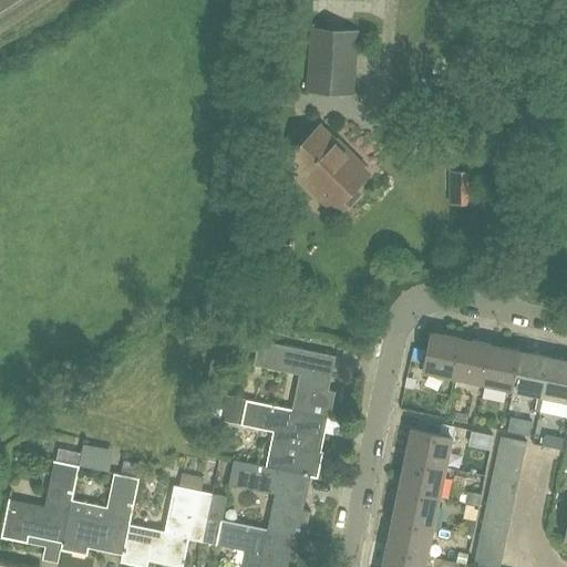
[(311,28),(307,92),(353,94),(358,31),(311,28)]
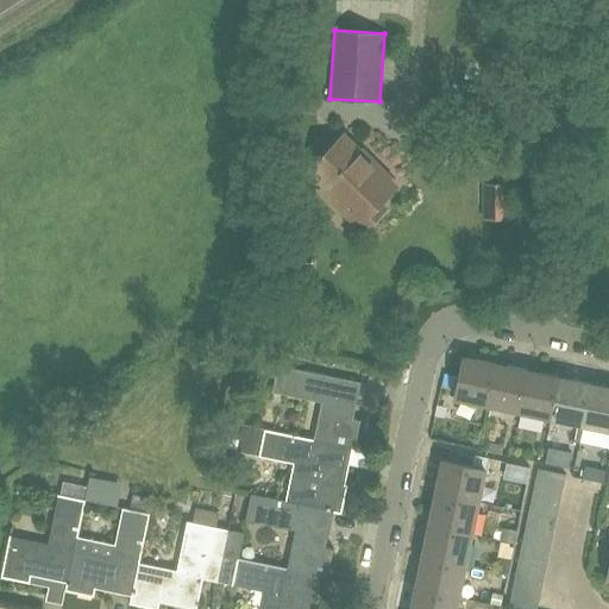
[(341,207),(363,230),(384,208),(380,202),(395,187),(375,167),(377,164),(363,150),(362,152),(345,136),(336,145),(307,174),(324,190),(321,192),(339,209),(341,207)]
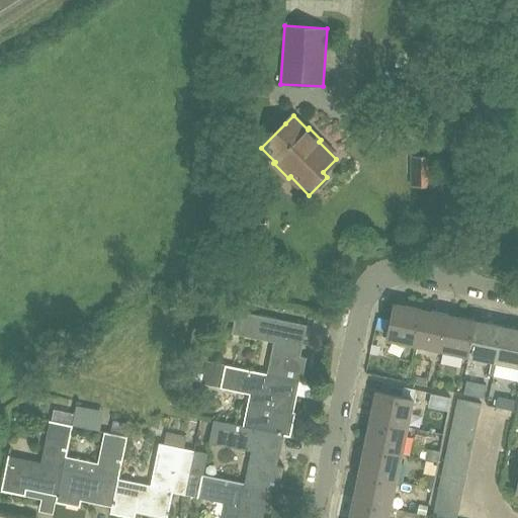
[(432,157),(412,157),(412,158),(412,184),(412,185),(433,185),(433,184),(432,184),(432,158),(432,157)]
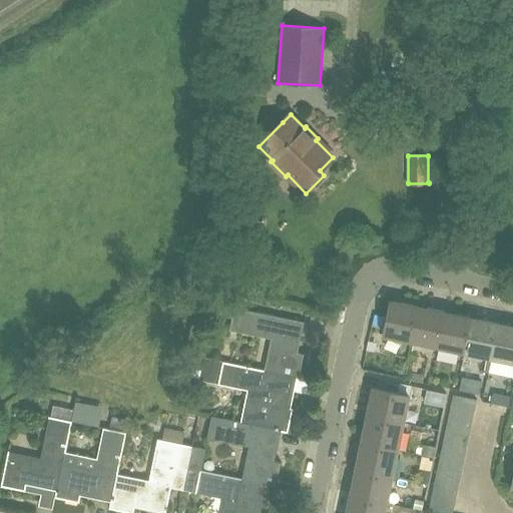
[(411,343),(418,307),(391,301),(388,318),(386,328),(384,337),(411,343)]
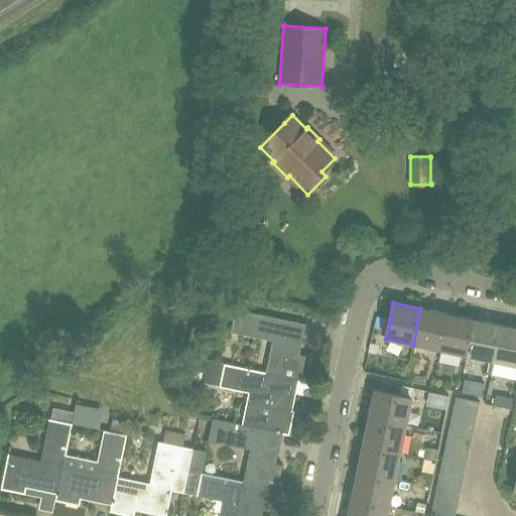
[(440,350),(447,314),(420,308),(413,345),(440,350)]
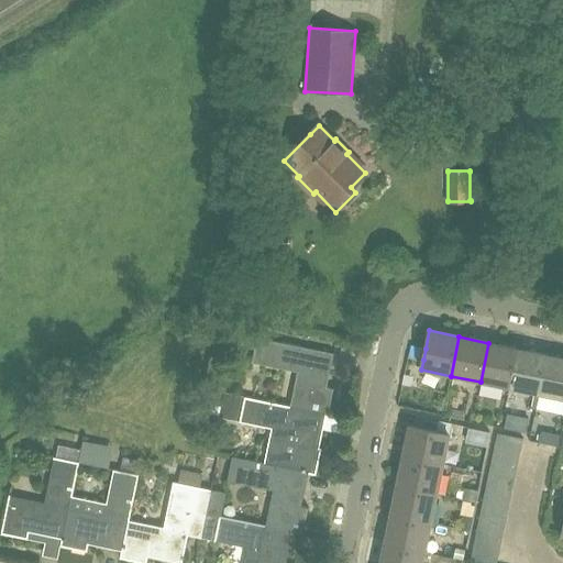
[(320,414),(328,416),(333,389),(327,387),(333,353),(257,338),(252,363),(298,373),(291,407),(290,407),(320,414)]
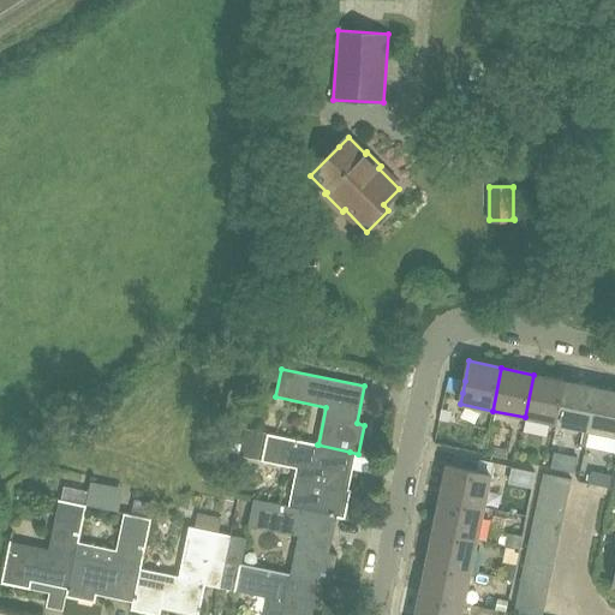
[(556,424),(566,381),(533,375),(525,417),(556,424)]
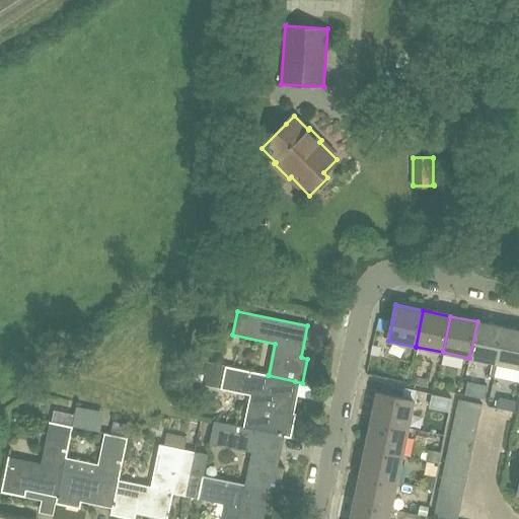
[(378,319),(376,328),(390,331),(392,321),(378,319)]
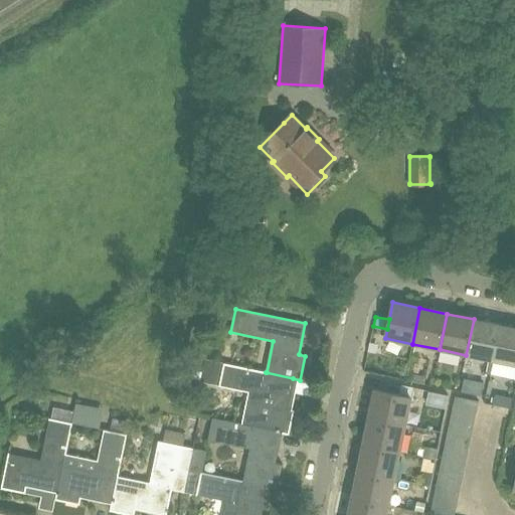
[(493,361),(500,325),(474,319),(466,355),(493,361)]
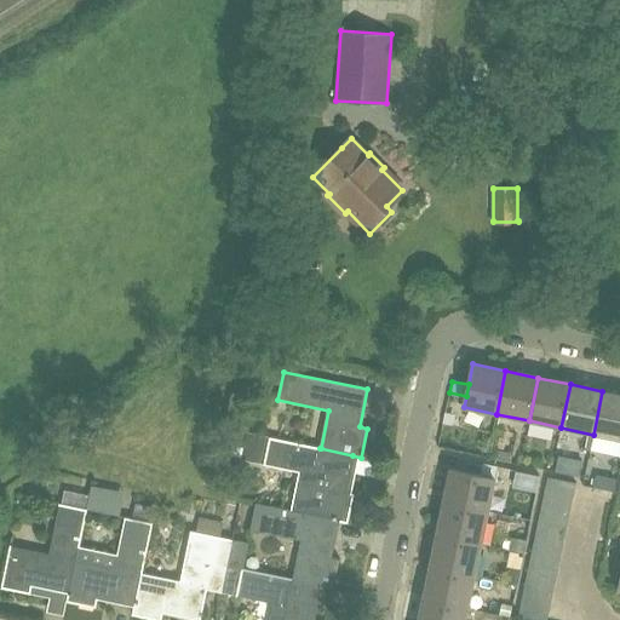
[(619,440),(619,394),(602,391),(593,435),(619,440)]
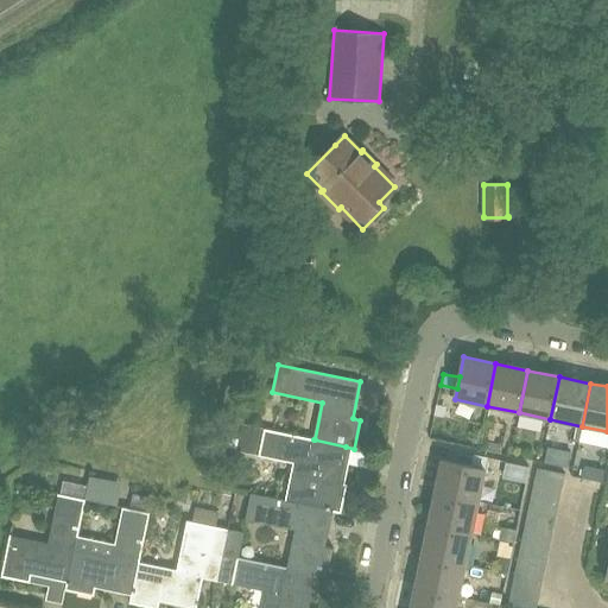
[(258,456),(264,429),(241,424),(235,451),(258,456)]
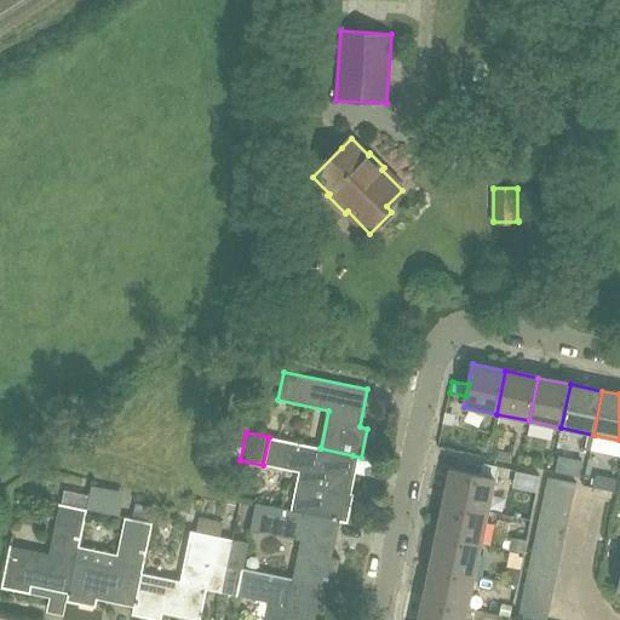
[(320,448),(321,448),(269,437),(264,465),(300,472),(292,510),(306,514),(339,521),(348,523),(354,494),(345,492),(352,455),(320,448)]
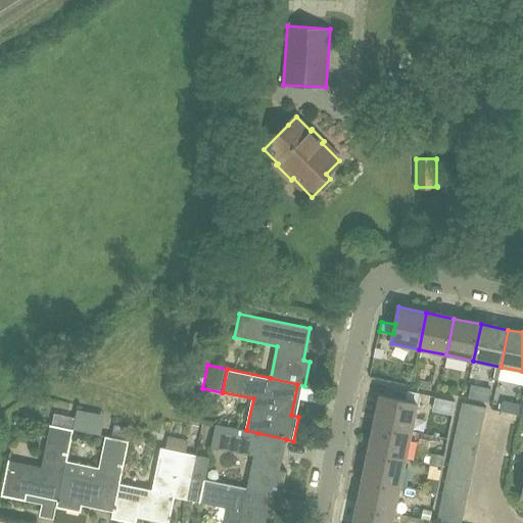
[(468,383),(466,397),(486,401),(488,388),(468,383)]
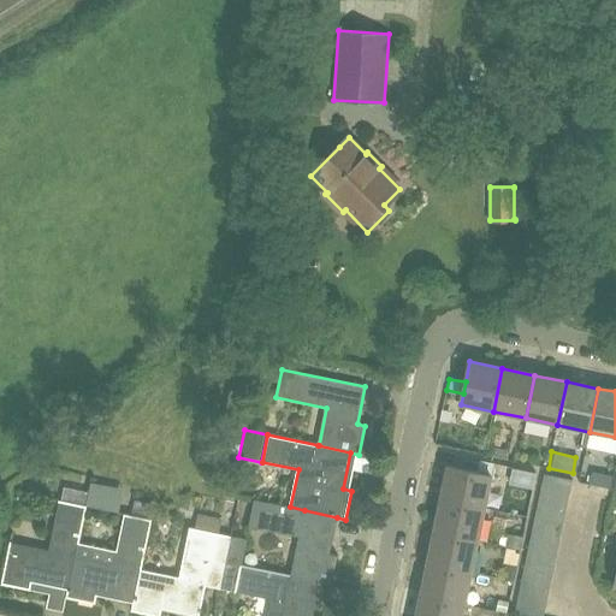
[(491,475),(474,472),(448,467),(440,499),(484,508),(491,475)]
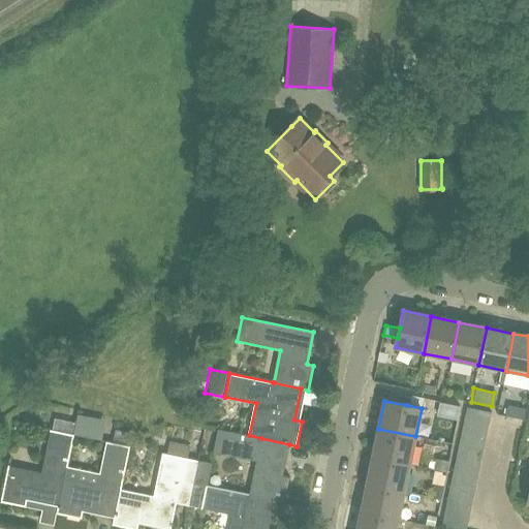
[(467,407),(464,418),(489,424),(491,412),(467,407)]
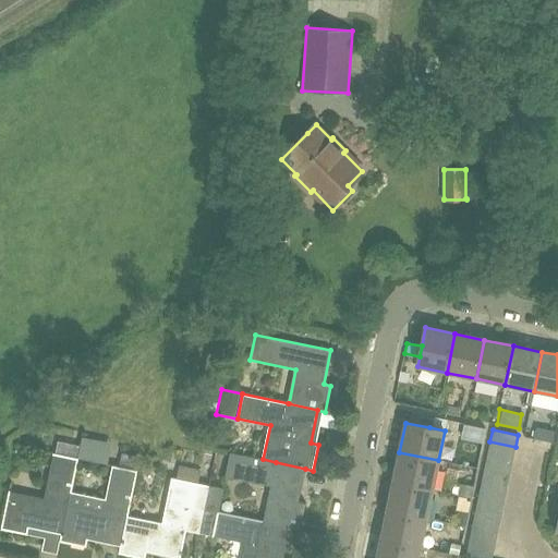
[(62,441),(59,455),(75,458),(77,458),(80,446),(62,441)]
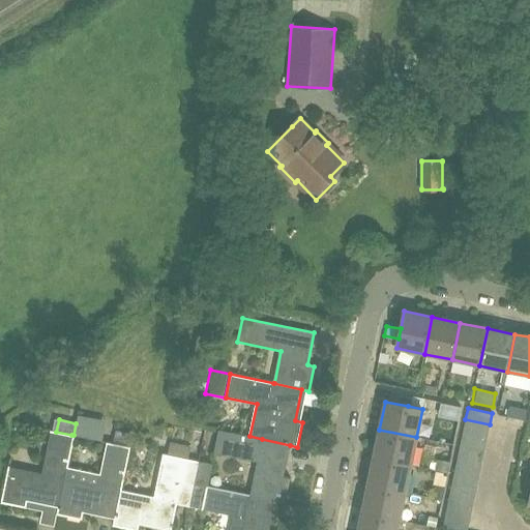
[(465,419),(463,432),(488,437),(490,424),(465,419)]
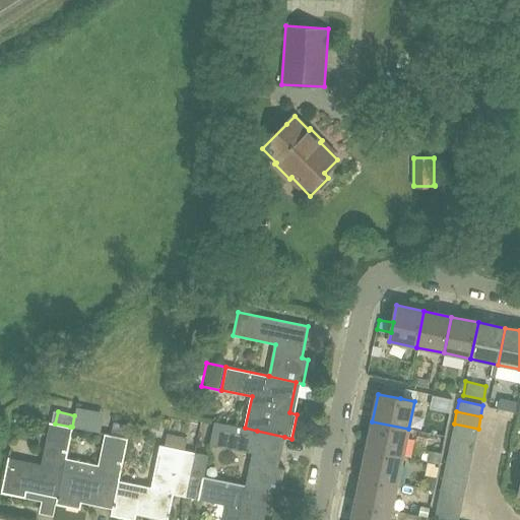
[(64,469),(73,427),(72,427),(70,427),(55,424),(50,421),(41,463),(8,457),(1,493),(25,498),(26,491),(57,497),(58,497),(64,469)]
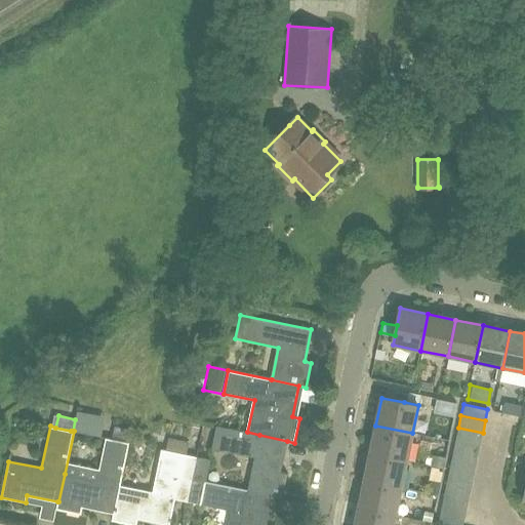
[(259,435),(247,432),(216,426),(211,449),(244,456),(240,478),(250,480),(248,490),(276,496),(283,498),(288,474),(281,472),(287,441),(259,435)]
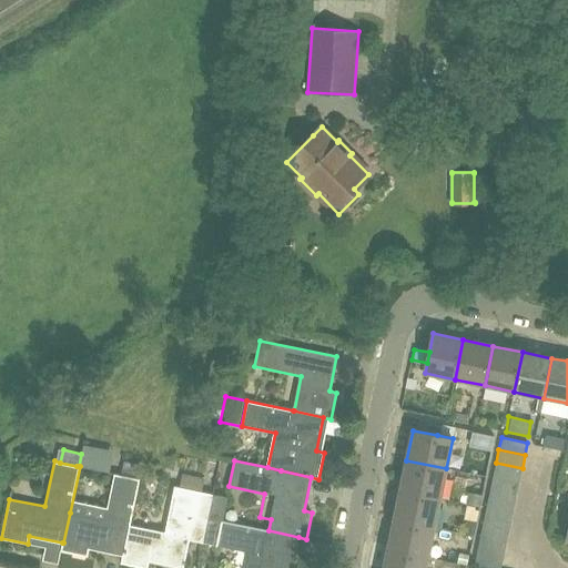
[(439,498),(446,468),(406,460),(399,489),(439,498)]
